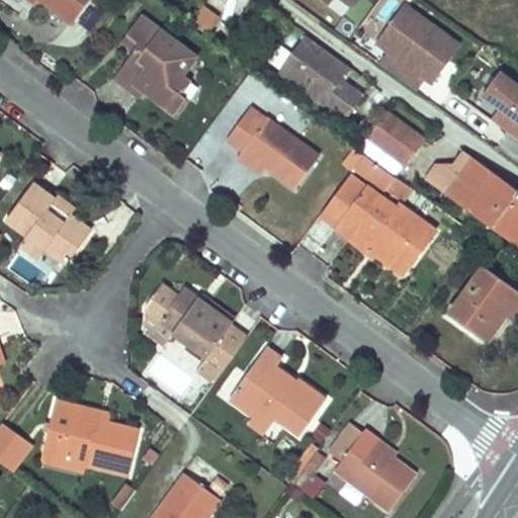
[(89,0),(32,0),(35,3),(37,0),(48,0),(74,20),(89,0)]
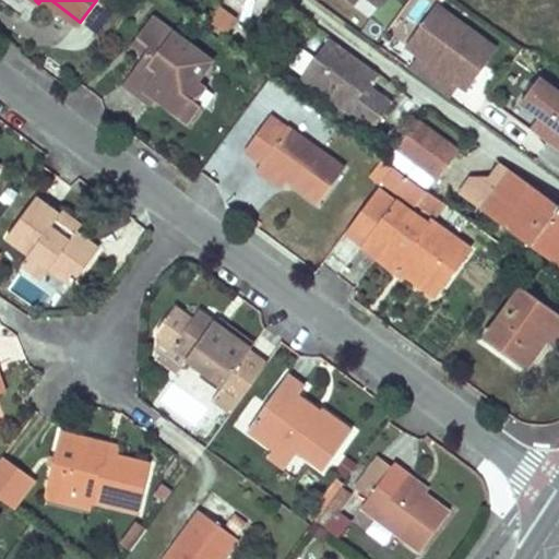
[(385,0),(349,0),(363,10),(370,0),(382,0),(385,2),(385,0)]
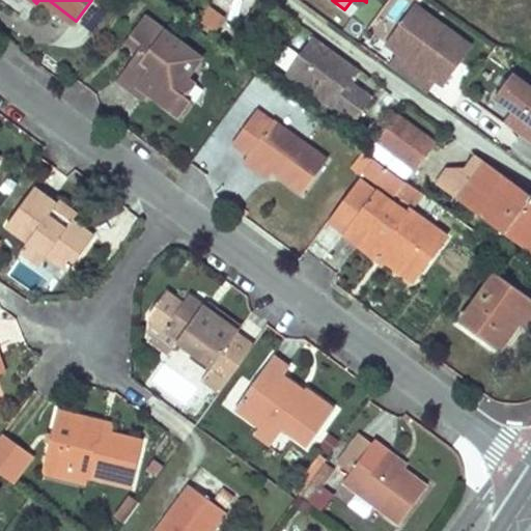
[(215,33),(227,17),(211,4),(198,20),(215,33)]
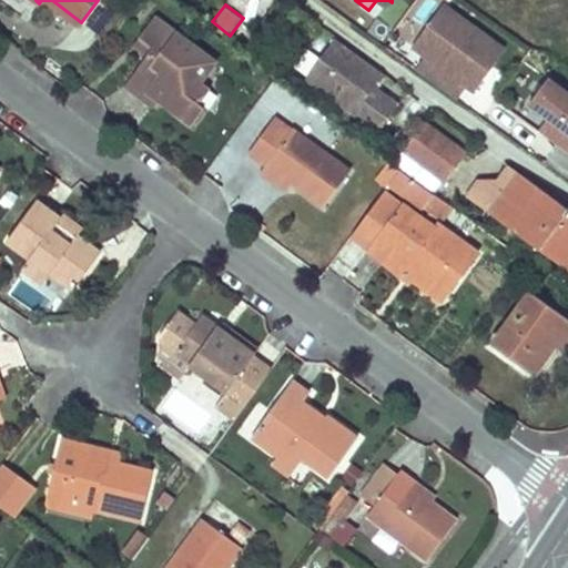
[(426,57),(415,70),(454,98),(464,84),(472,91),(483,74),(478,71),(482,67),(486,70),(501,49),(442,6),(412,47),(426,57)]
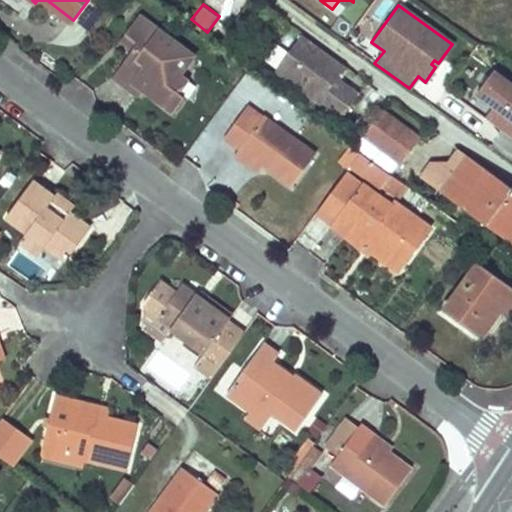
[(194,55),(140,14),(127,31),(140,41),(135,49),(115,76),(130,87),(134,81),(144,88),(174,110),(183,95),(179,92),(189,78),(182,72),(194,55)]
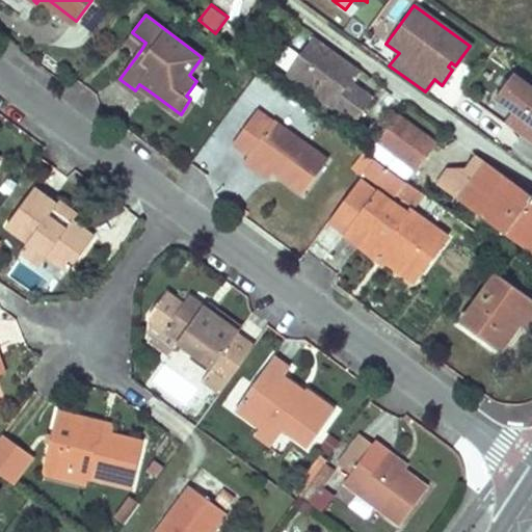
[(145,43),(132,32),(126,42),(140,51),(145,43)]
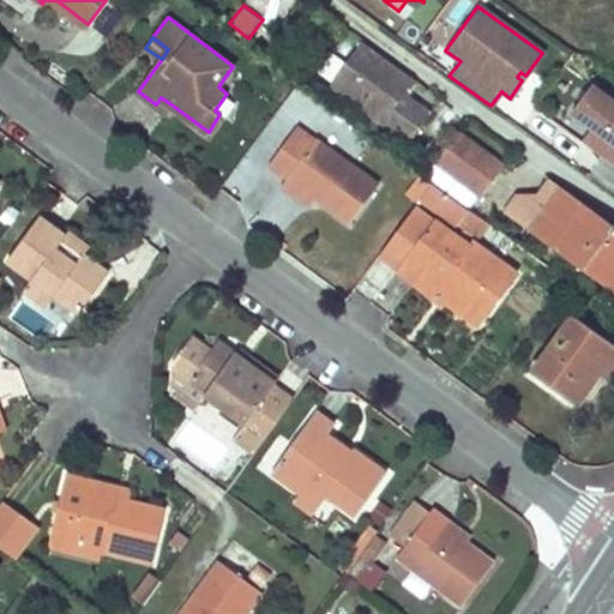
[(401,95),(411,79),(359,42),(327,85),(405,143),(427,114),(401,95)]
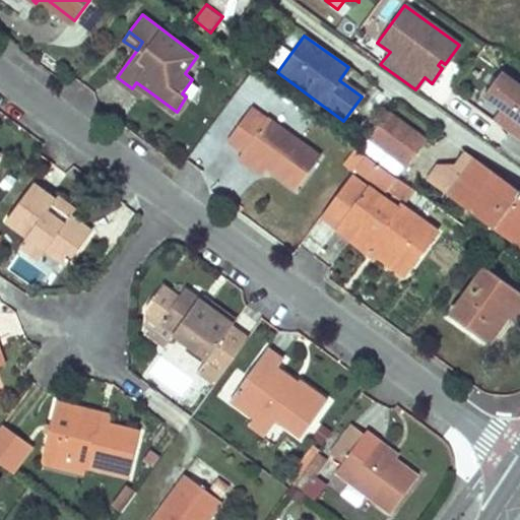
[(500,108),(491,120),(519,140),(519,86),(500,72),(483,94),(500,108)]
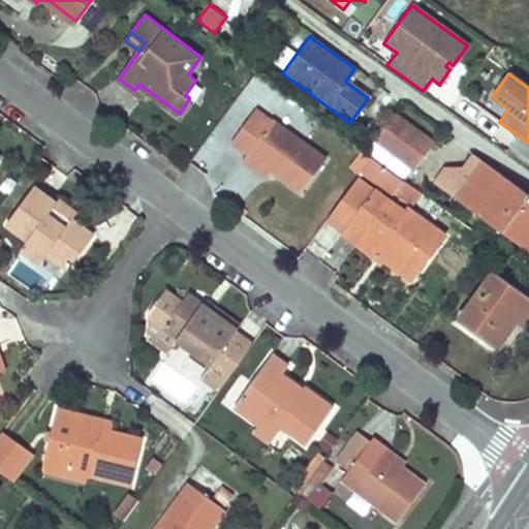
[(149,91),(138,84),(134,90),(144,97),(149,91)]
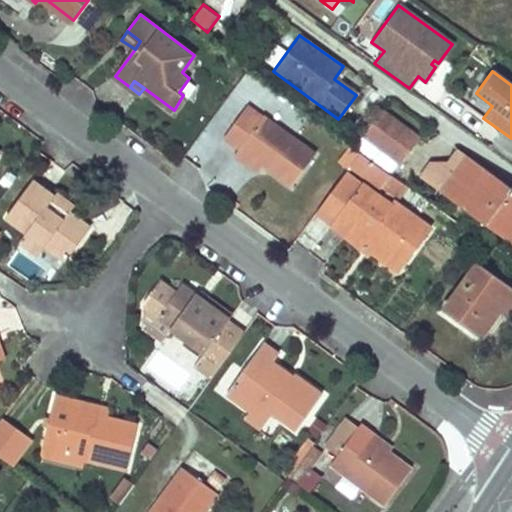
[(262,118),(247,107),(227,136),(240,146),(264,163),(294,186),(319,152),(265,114),(262,118)]
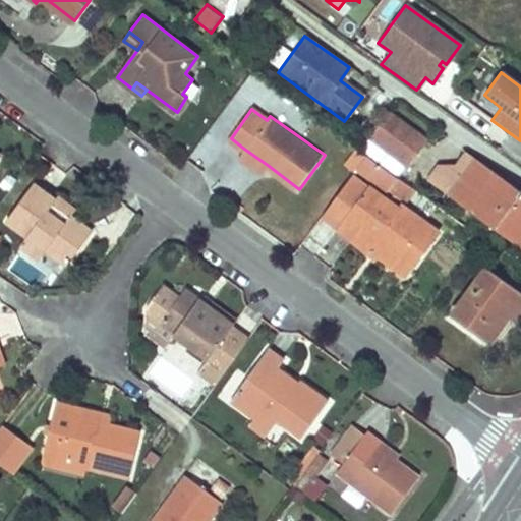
[(387,111),(367,138),(385,151),(393,139),(404,124),(398,120),(387,111)]
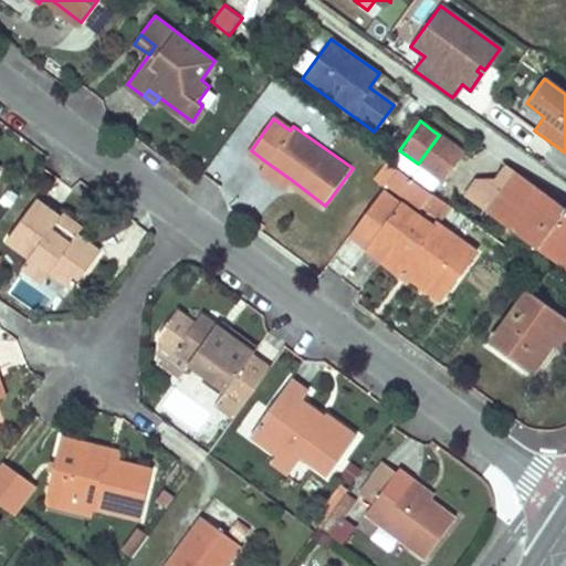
[(464,153),(439,135),(427,152),(418,164),(443,181),(464,153)]
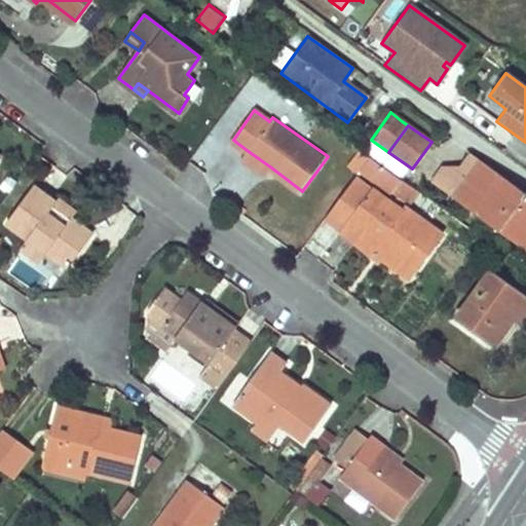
[(271,167),(247,150),(240,159),(265,176),(271,167)]
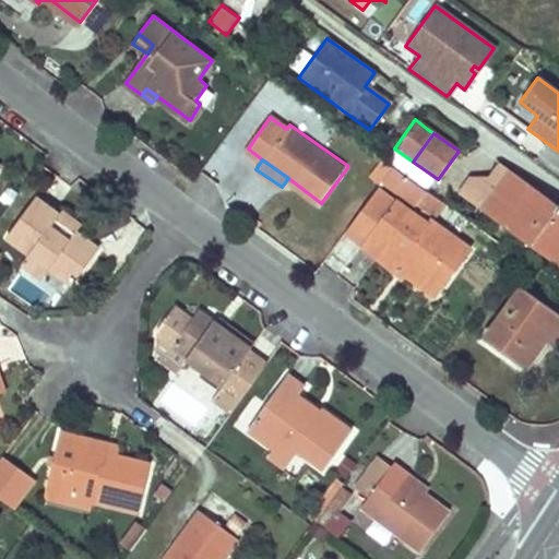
[(511,171),(502,166),(490,182),(471,180),(461,195),(483,211),(511,171)]
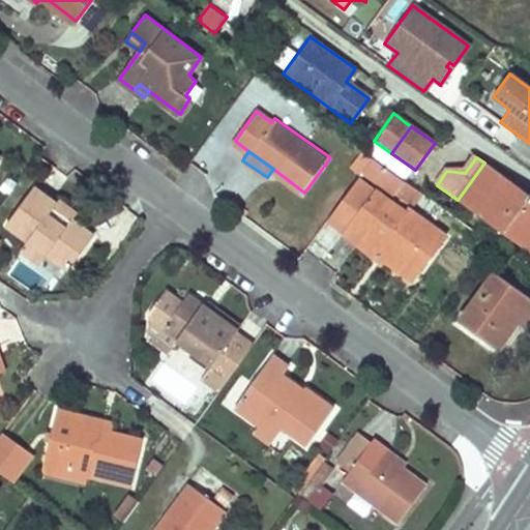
[(529,195),(484,163),(458,200),(529,253),(529,195)]
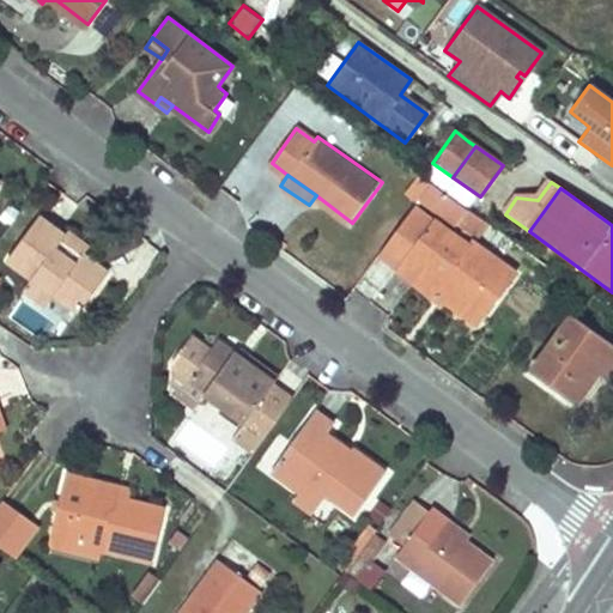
[(400,271),(436,218),(416,202),(377,254),(400,271)]
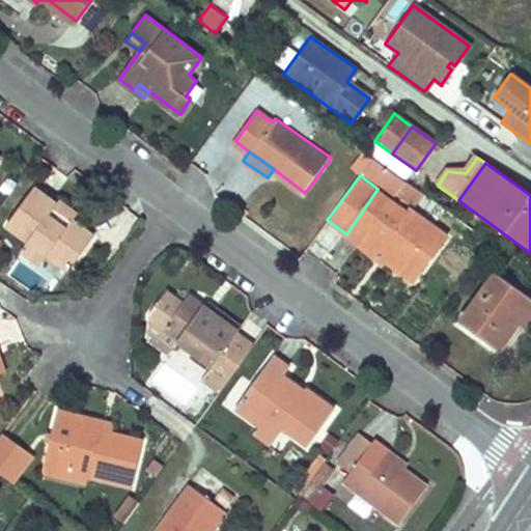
[(70,269),(92,235),(70,219),(74,213),(56,200),(54,202),(32,189),(6,225),(29,241),(48,253),(70,269)]
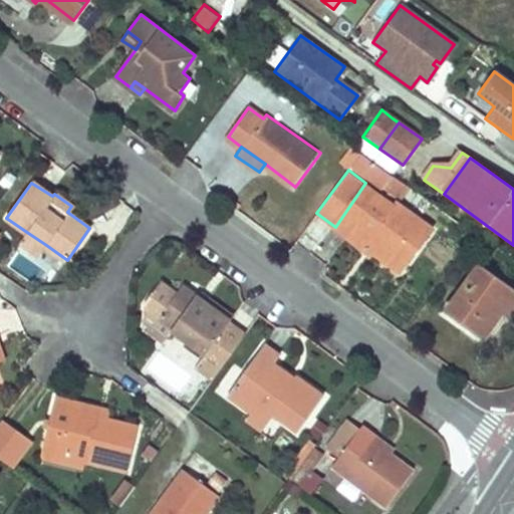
[(394,204),(365,183),(335,227),(364,249),(370,241),(407,266),(433,229),(397,202),(394,204)]
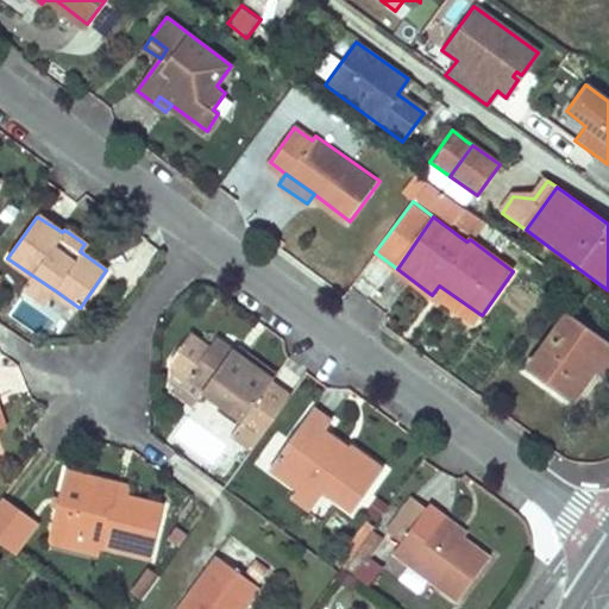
[(55,290),(33,276),(24,287),(46,302),(55,290)]
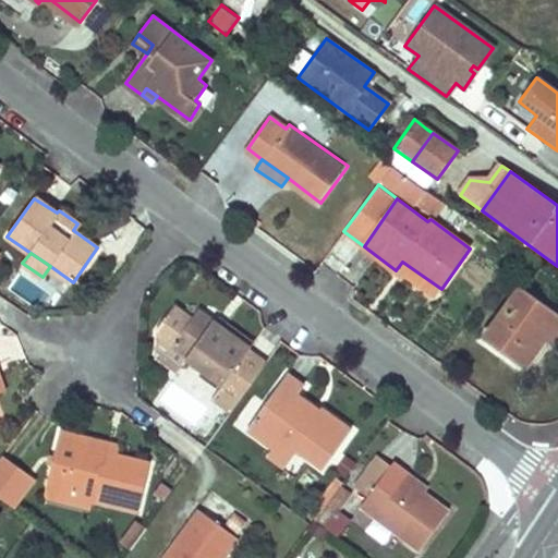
[(441,289),(402,262),(396,270),(435,299),(441,289)]
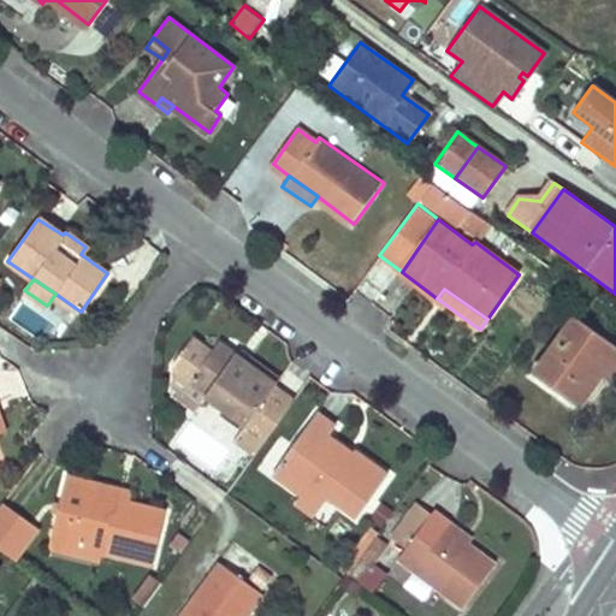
[(615,369),(615,347),(574,317),(533,373),(578,404),(600,374),(609,380),(615,369)]
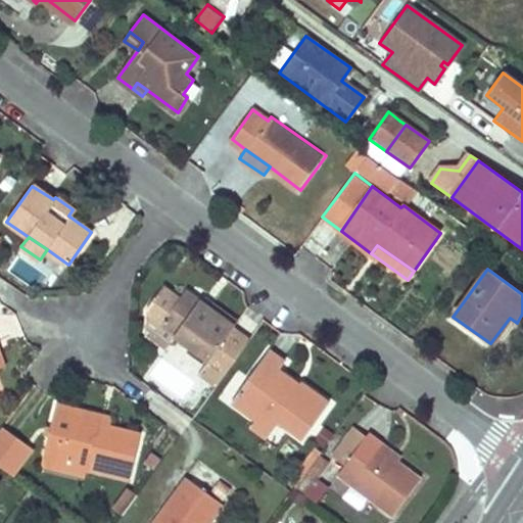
[(206,360),(202,367),(219,378),(246,339),(230,328),(233,324),(209,306),(185,289),(178,296),(161,285),(144,308),(142,333),(163,348),(173,335),(206,360)]
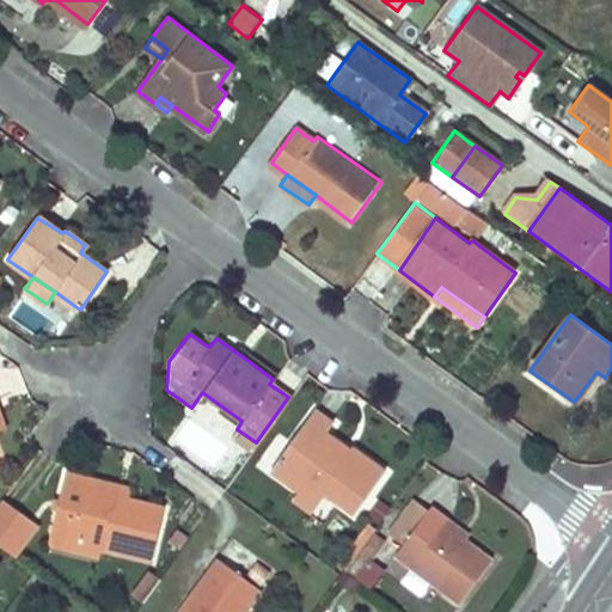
[(250,353),(245,359),(273,379),(276,374),(250,353)]
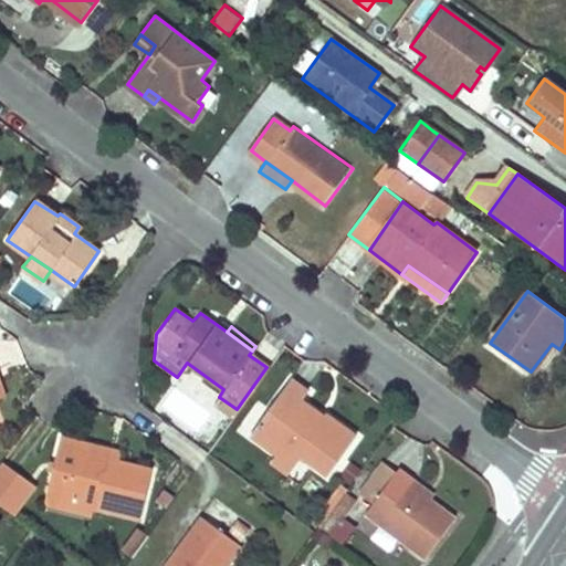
[(249,432),(275,452),(284,441),(301,452),(313,461),(327,472),(356,433),(325,410),(323,413),(301,398),(306,389),(289,377),(249,432)]
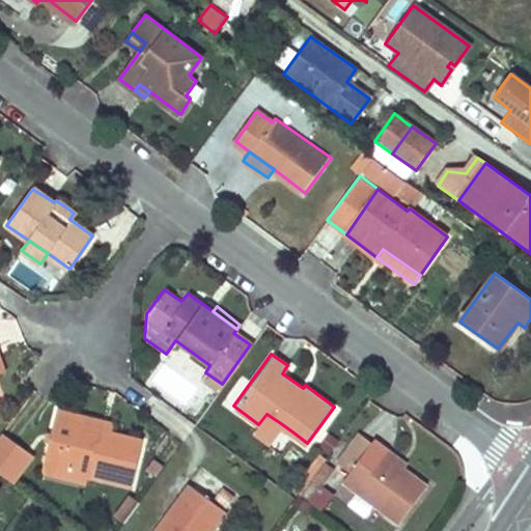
[(205,372),(200,379),(217,391),(222,384),(205,372)]
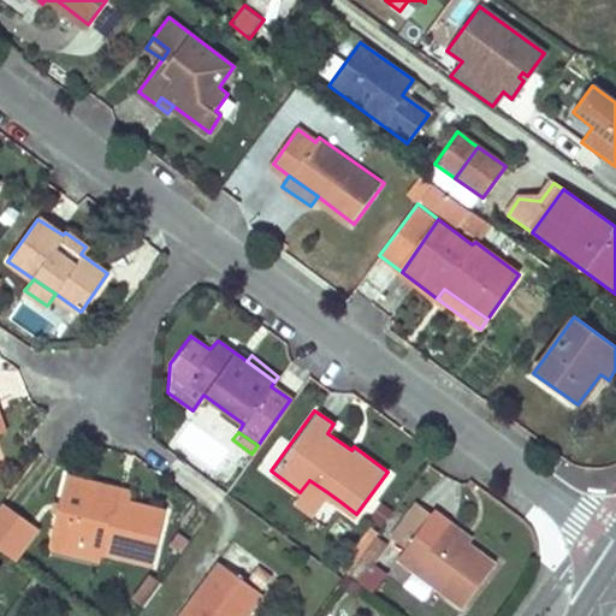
[(64,473),(49,538),(101,550),(152,561),(164,509),(129,501),(113,497),(116,486),(64,473)]
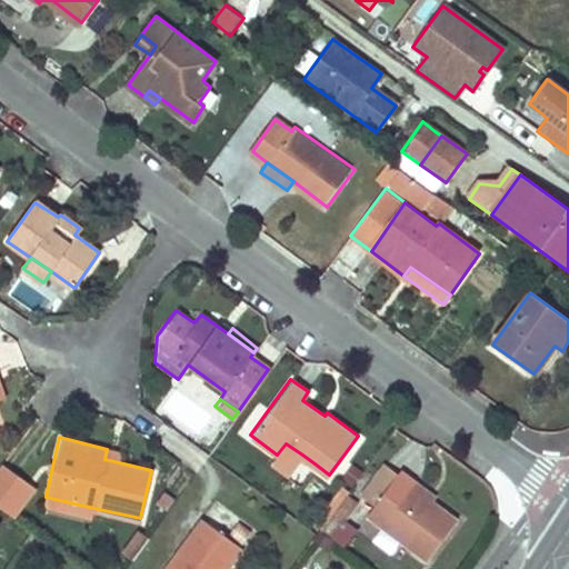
[(277,455),(271,462),(289,475),(302,455),(286,443),(277,455)]
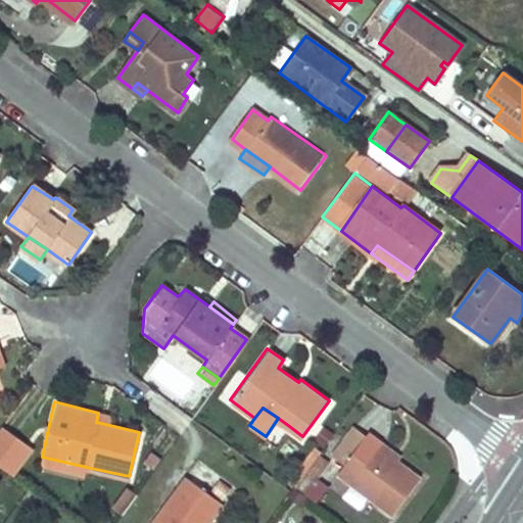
[(98,413),(96,422),(109,425),(111,416),(98,413)]
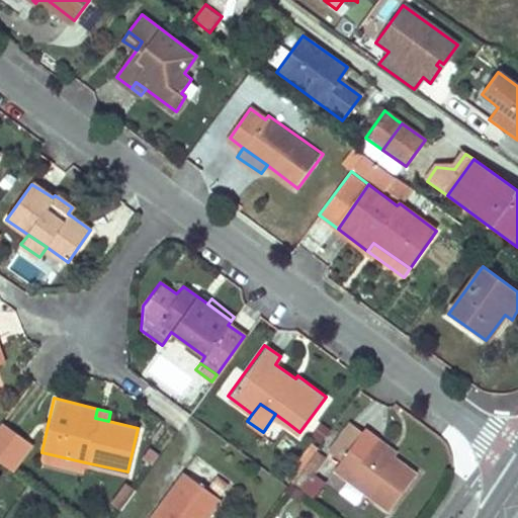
[(339,462),(362,430),(346,419),(324,450),(339,462)]
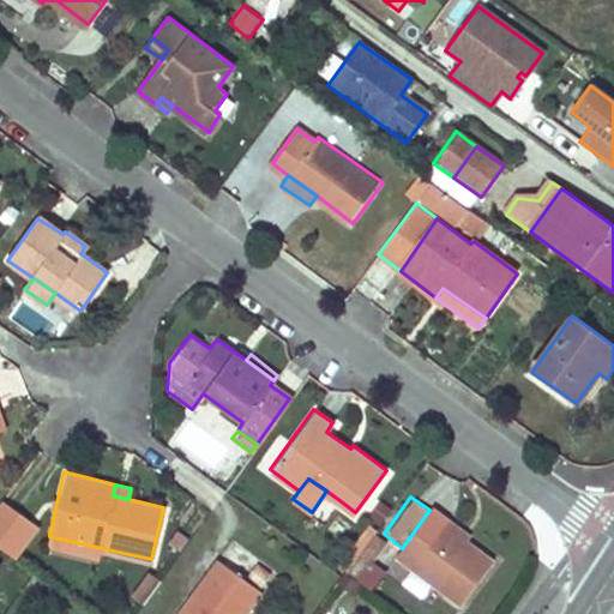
[(0,541),(18,516),(1,503),(0,504),(0,541)]
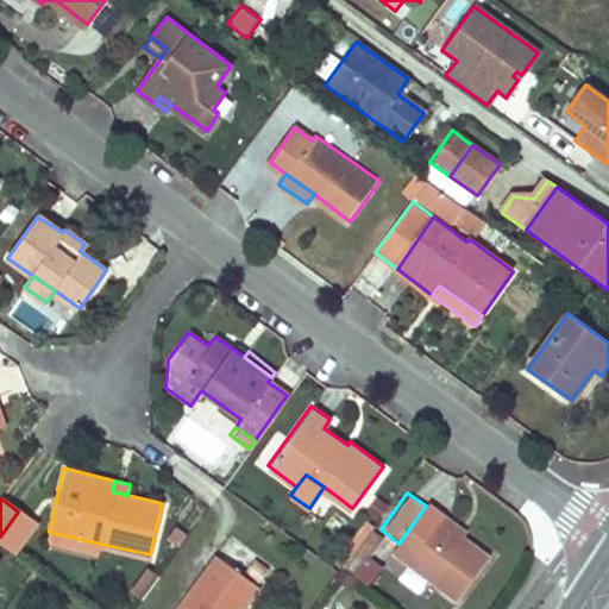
[(399,544),(393,552),(456,597),(488,552),(440,516),(444,512),(428,501),(426,506),(399,544)]
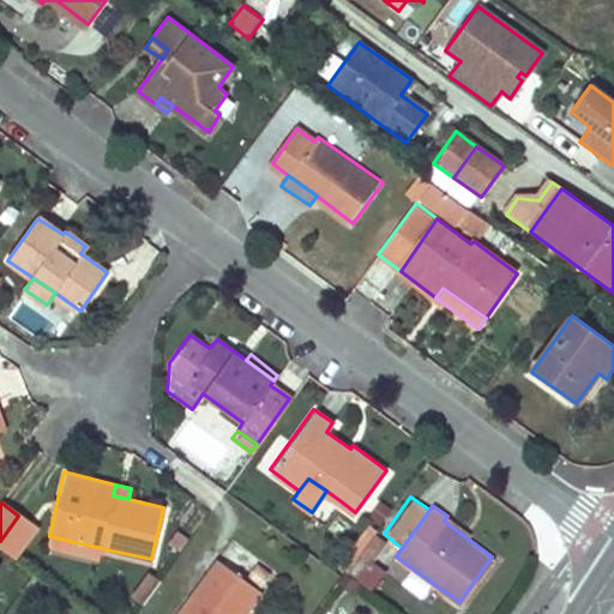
[(35,528),(18,516),(0,541),(0,545),(16,555),(35,528)]
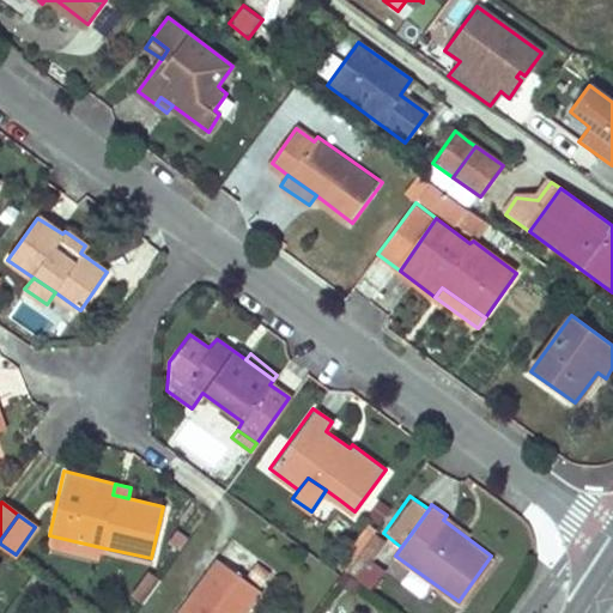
[(365,523),(333,568),(339,572),(341,569),(369,532),(371,528),(365,523)]
